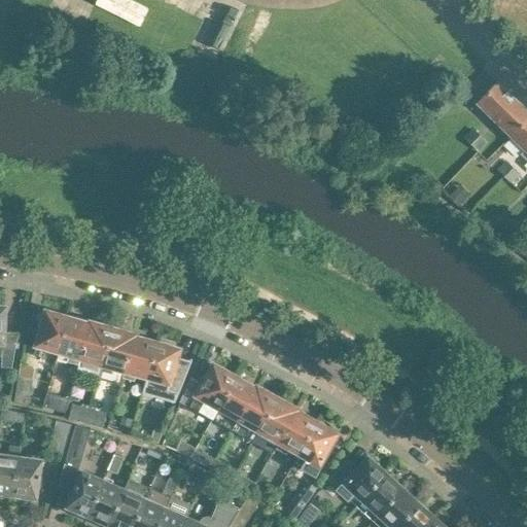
[(526,111),(498,83),(478,104),(510,136),(526,118),(526,111)]
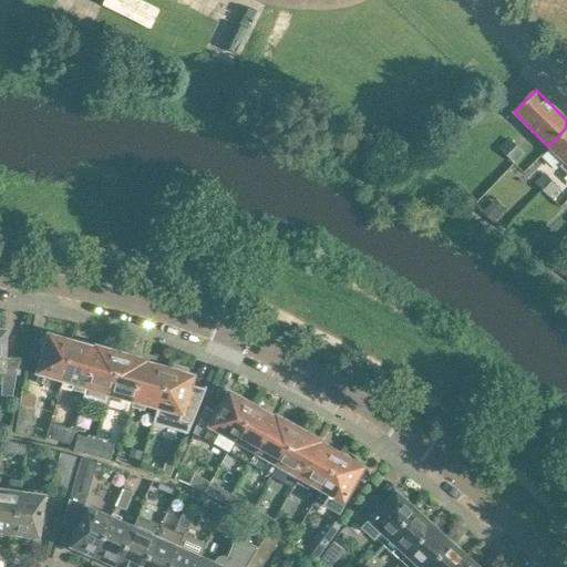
[(566,127),(548,146),(566,164),(566,127)]
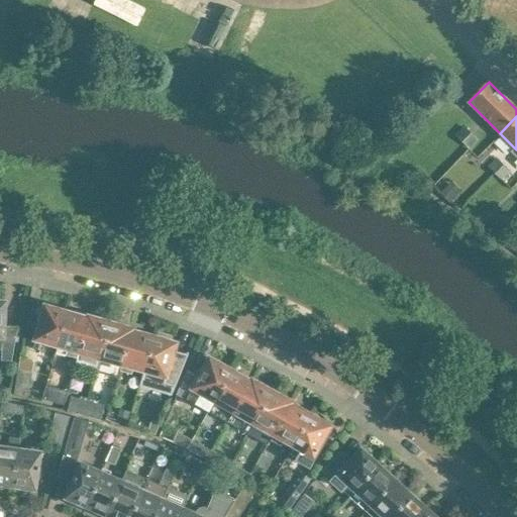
[(464,128),(457,136),(470,148),(478,140),(474,137),(469,132),(464,128)]
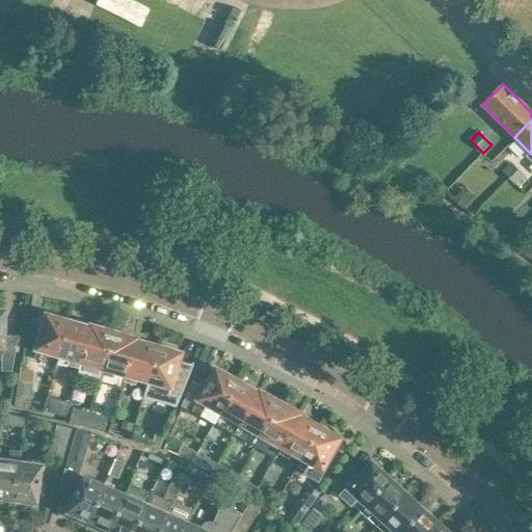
[(506,158),(498,166),(510,180),(520,170),(506,158)]
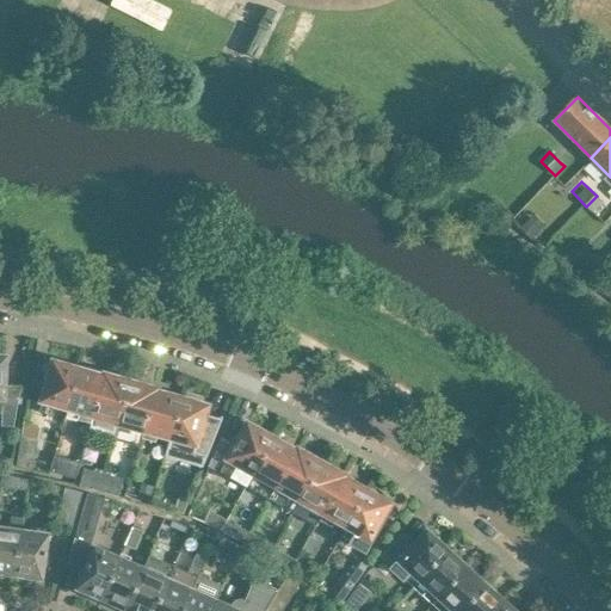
[(4,386),(5,356),(0,356),(0,405),(2,405),(2,413),(5,414),(2,427),(16,427),(20,399),(18,399),(18,386),(4,386)]
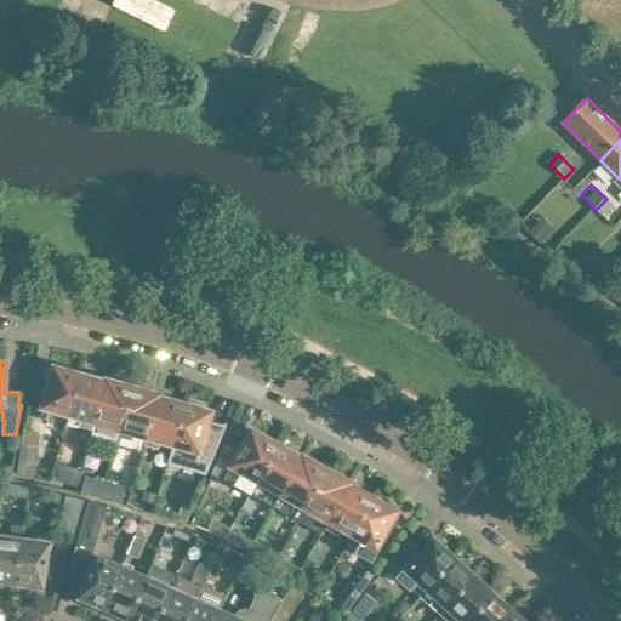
[(67,417),(79,374),(77,374),(75,370),(67,368),(64,370),(53,366),(38,417),(51,422),(55,414),(67,417)]
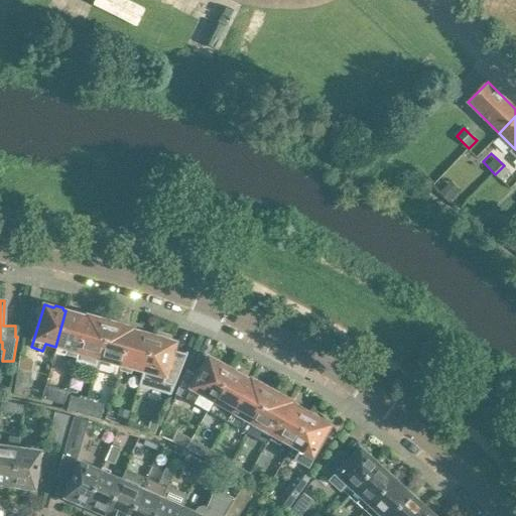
[(76,357),(87,316),(78,314),(77,311),(70,309),(68,311),(66,310),(55,347),(66,350),(65,353),(76,357)]
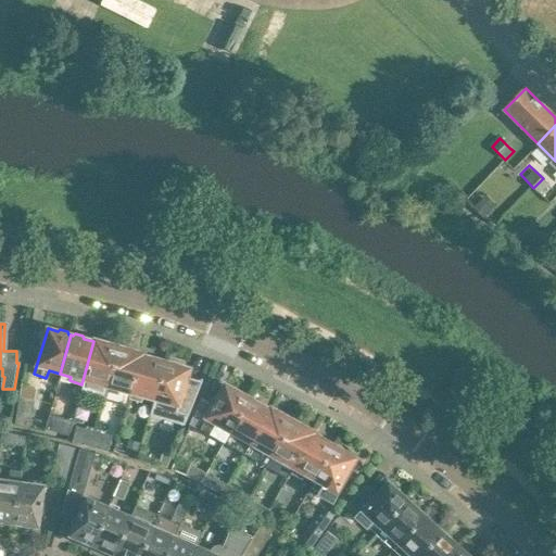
[(81,384),(79,392),(103,399),(118,348),(116,346),(115,344),(109,342),(106,343),(95,340),(93,341),(87,366),(81,384)]
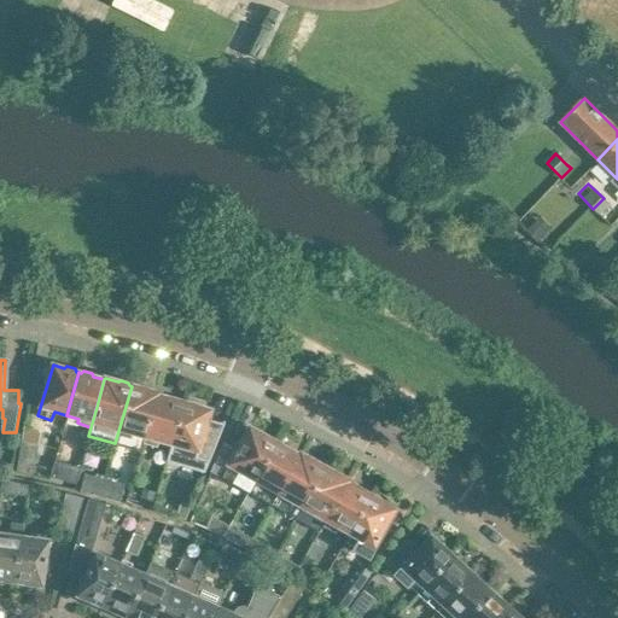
[(132,386),(115,443),(141,450),(144,442),(157,395),(158,394),(146,390),(145,388),(136,385),(133,386),(132,386)]
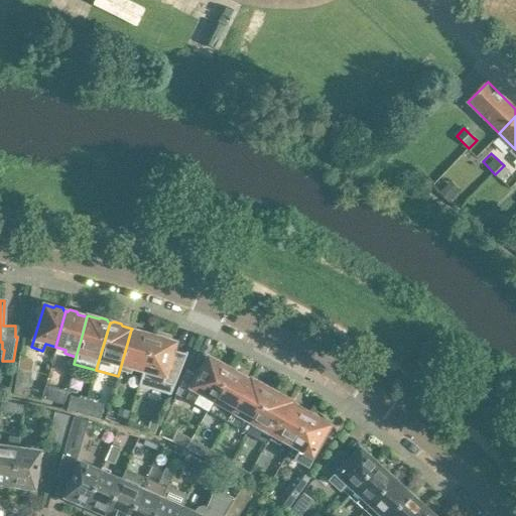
[(131,369),(142,372),(153,337),(151,336),(151,334),(144,332),(142,333),(131,330),(120,369),(130,372),(131,369)]
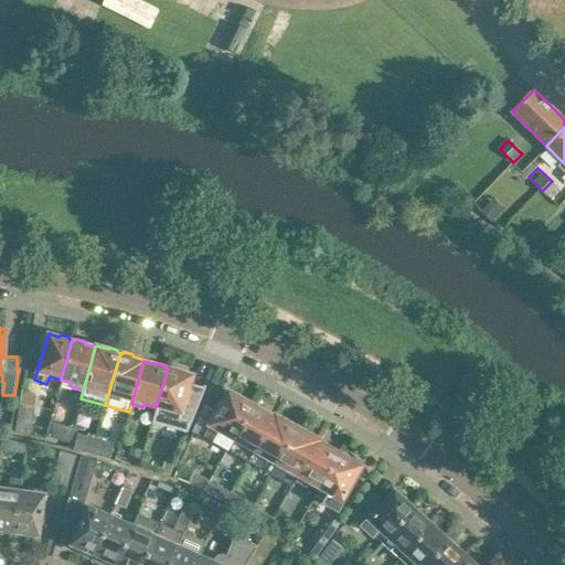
[(156,407),(151,422),(185,433),(187,433),(204,388),(203,387),(192,384),(192,385),(189,384),(191,375),(181,372),(180,370),(172,366),(170,369),(168,369),(156,407)]
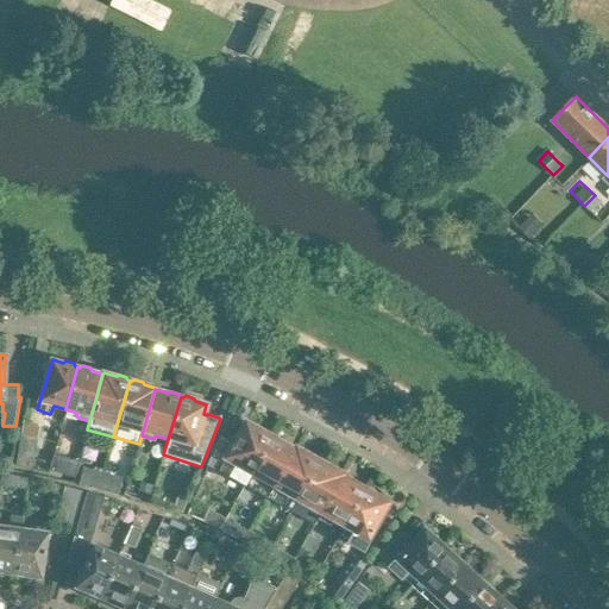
[(243,485),(270,435),(269,434),(268,432),(261,428),(258,429),(245,421),(233,441),(220,434),(207,465),(243,485)]
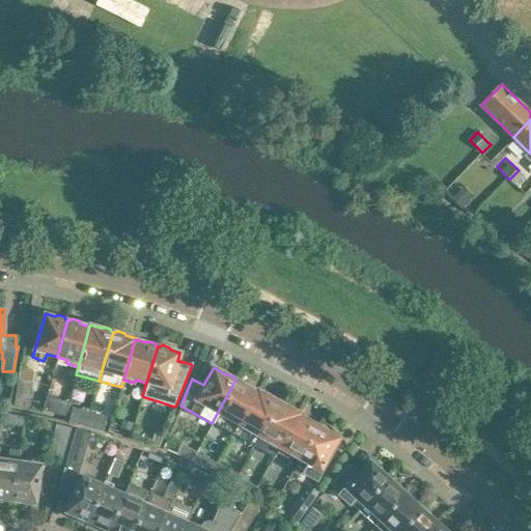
[(27,408),(31,382),(19,379),(14,404),(27,408)]
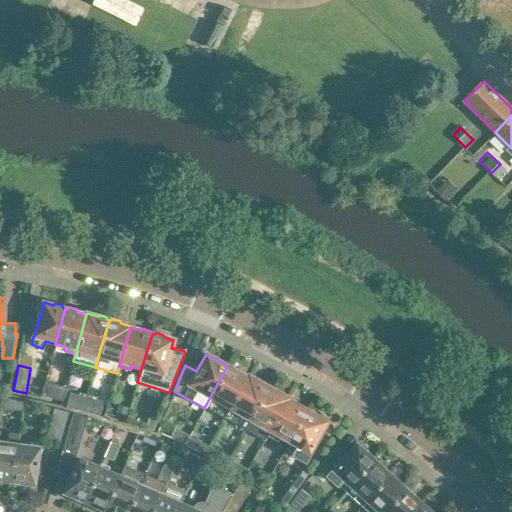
[(228,414),(247,377),(239,373),(239,370),(232,367),(230,368),(227,366),(204,408),(217,415),(220,409),(228,414)]
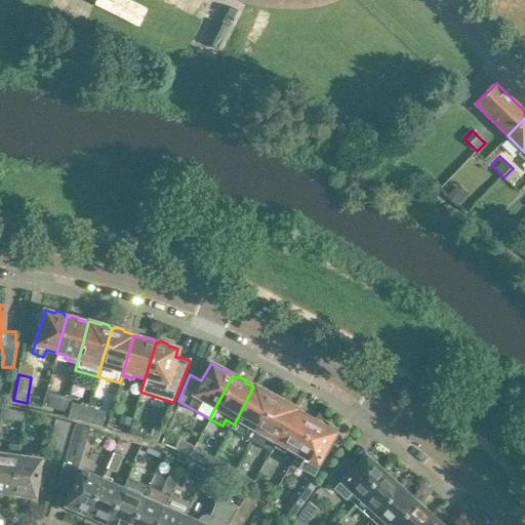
[(256,431),(275,397),(274,396),(273,393),(267,390),(265,391),(254,386),(253,387),(234,425),(244,430),(246,426),(256,431)]
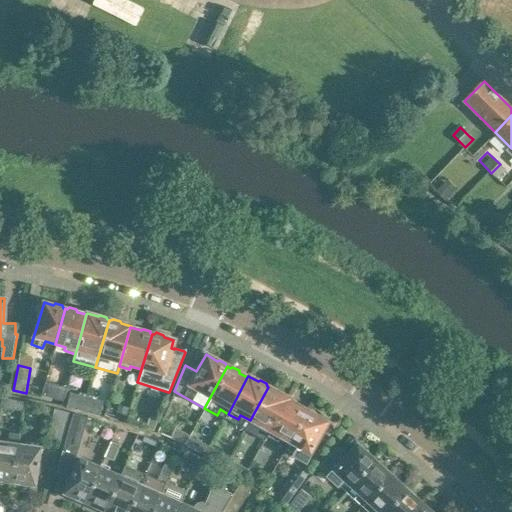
[(62,400),(66,387),(44,380),(41,394),(62,400)]
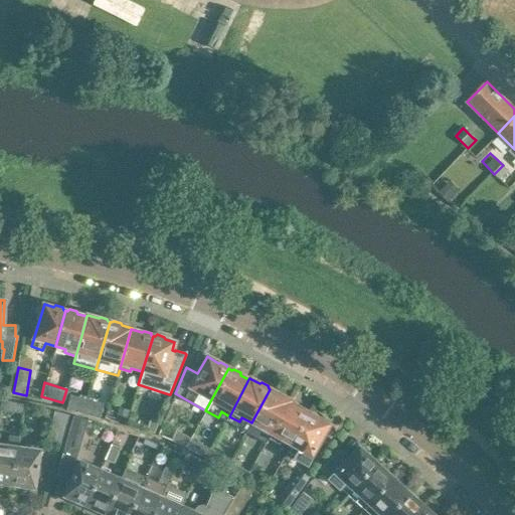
[(268,438),(289,401),(290,400),(281,395),(281,393),(275,389),(272,390),(270,389),(251,422),(261,428),(259,433),(268,438)]
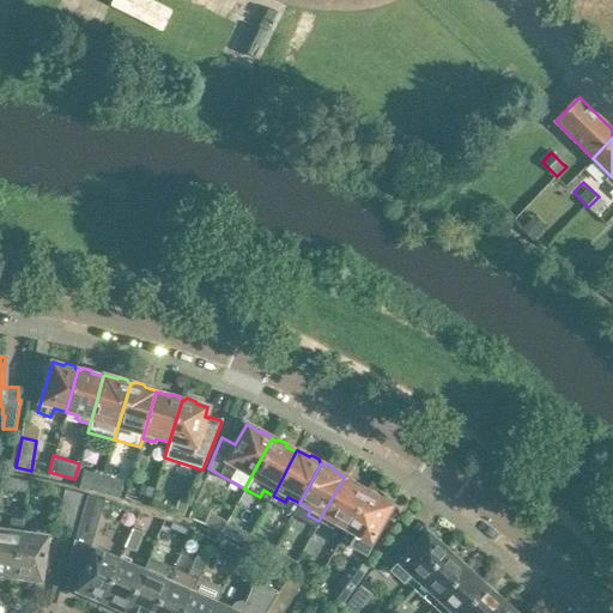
[(98,492),(103,474),(83,468),(78,486),(98,492)]
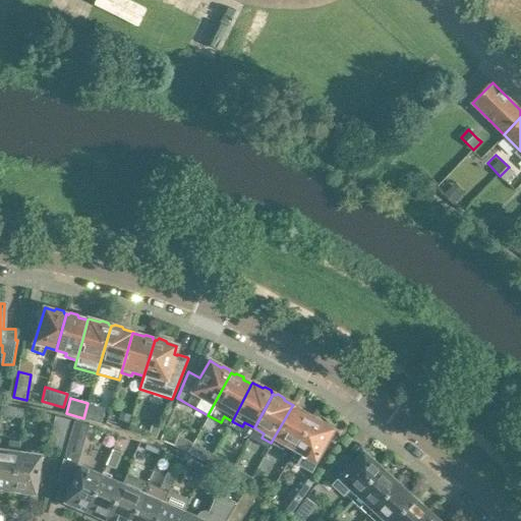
[(0,413),(22,417),(23,408),(1,403),(0,408),(0,413)]
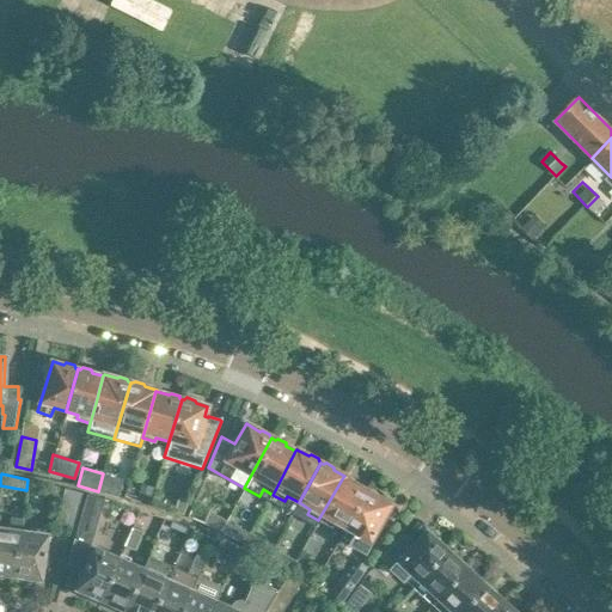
[(117,496),(122,478),(103,473),(98,491),(117,496)]
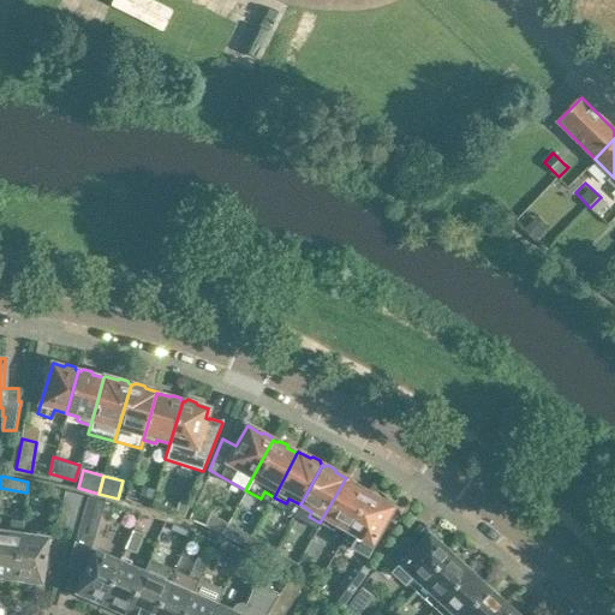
[(347,531),(369,493),(366,490),(366,488),(359,483),(357,485),(345,479),(320,523),(334,531),(336,525),(347,531)]
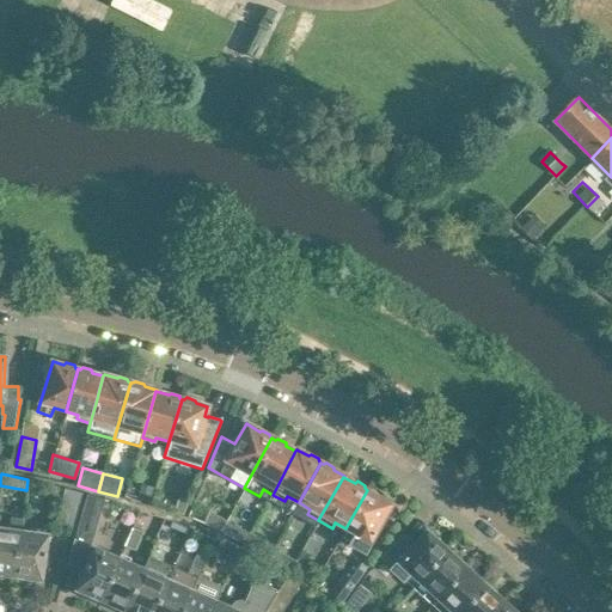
[(73,526),(83,493),(65,488),(55,524),(73,526)]
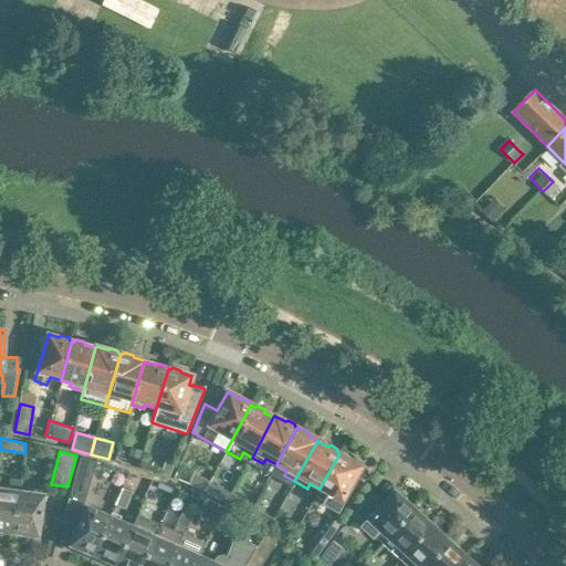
[(337,510),(362,465),(352,460),(352,458),(345,453),(342,454),(339,453),(320,489),(315,498),(337,510)]
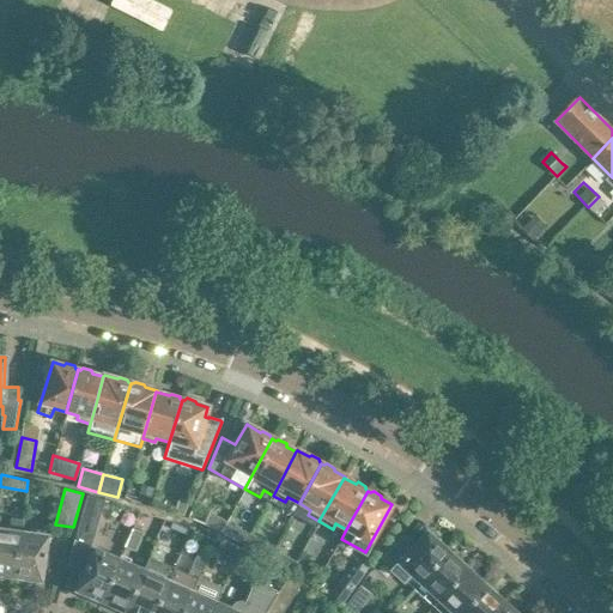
[(104,499),(87,495),(74,539),(91,546),(104,499)]
